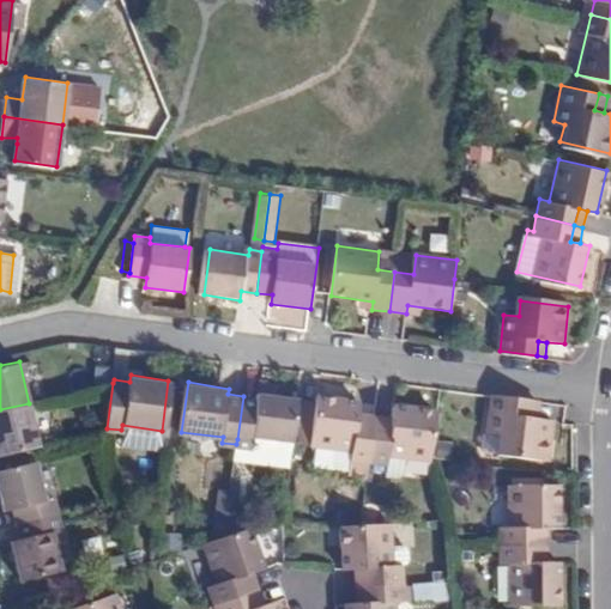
[(258,397),(243,396),(237,439),(254,442),(255,433),(294,440),(298,399),(259,391),(258,397)]
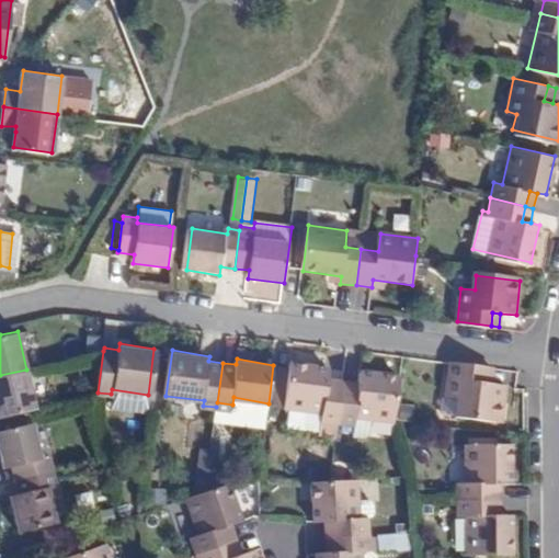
[(487,364),(453,360),(448,395),(460,397),(458,417),(502,422),(506,385),(492,383),(483,383),(487,364)]
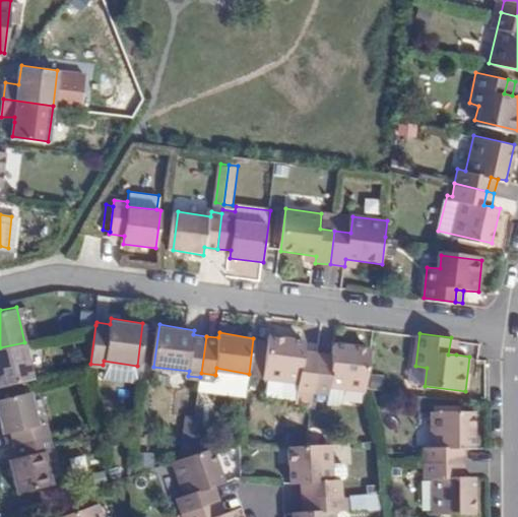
[(305,349),(306,341),(269,336),(264,376),(301,382),(300,389),(314,391),(318,360),(305,357),(305,349)]
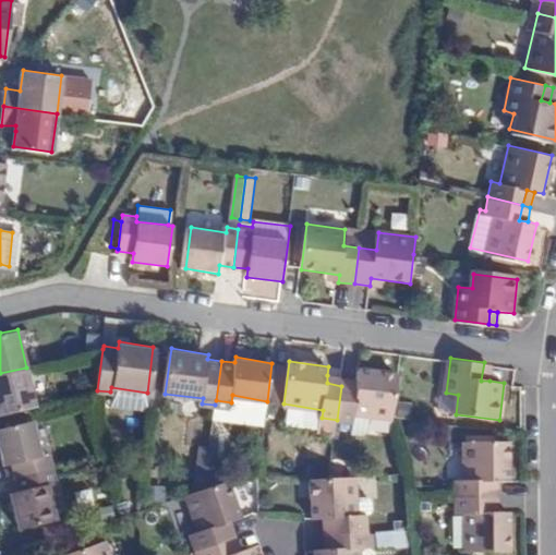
[(481,381),(490,381),(492,363),(484,362),(481,381)]
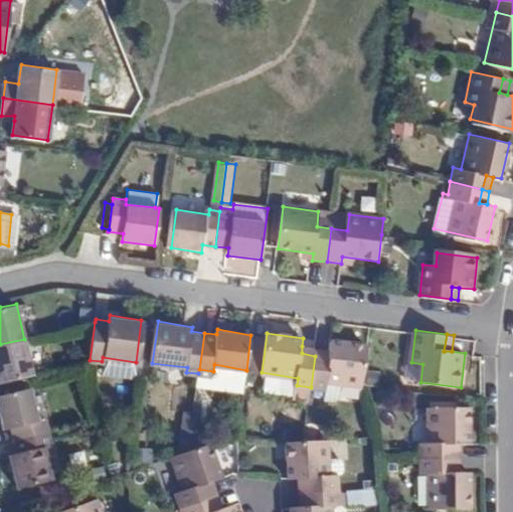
[(0,380),(32,372),(24,339),(0,344),(0,380)]
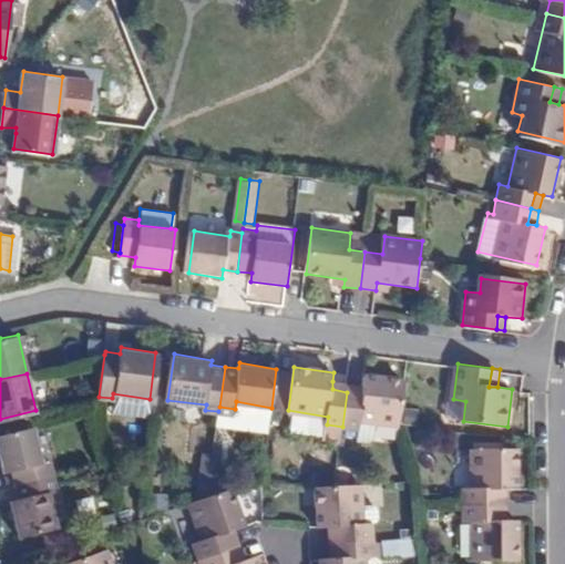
[(347,392),(342,427),(359,430),(360,421),(375,422),(399,424),(404,381),(365,375),(363,386),(362,395),(347,392)]
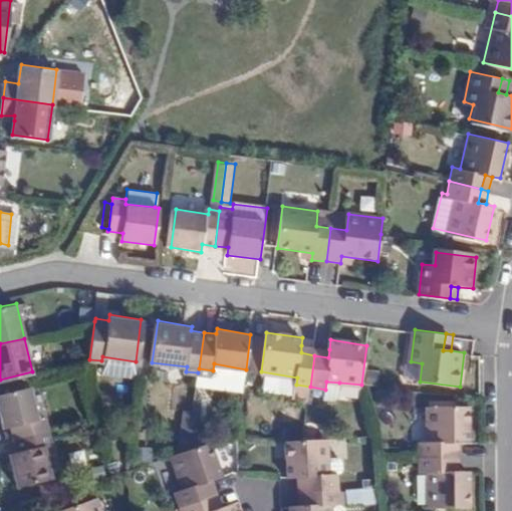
[(135,363),(101,361),(101,372),(135,374),(135,363)]
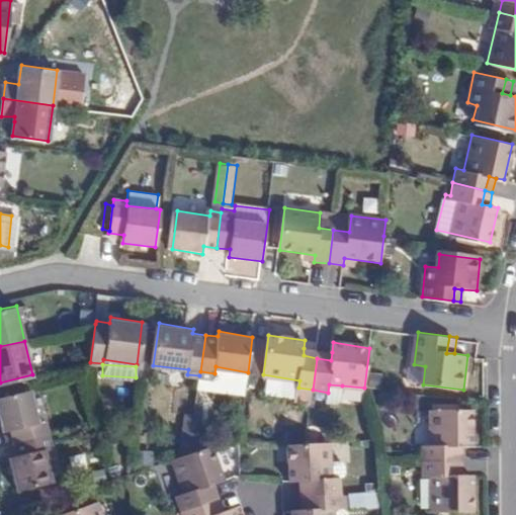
[(341,400),(342,385),(329,384),(328,393),(326,403),(337,403),(341,400)]
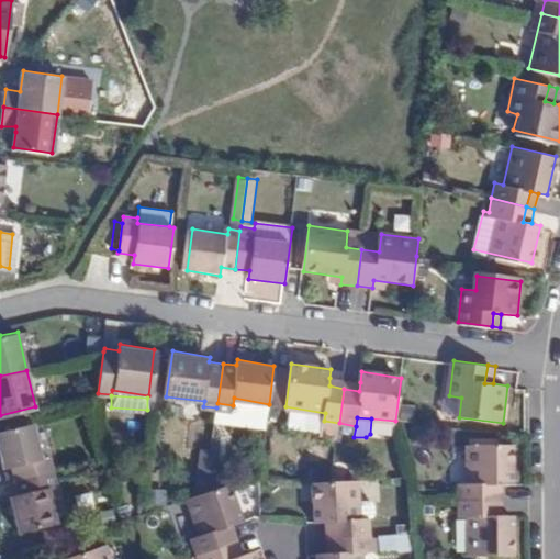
[(0,433),(0,457),(2,468),(12,466),(15,479),(54,470),(52,458),(42,460),(33,425),(0,433)]
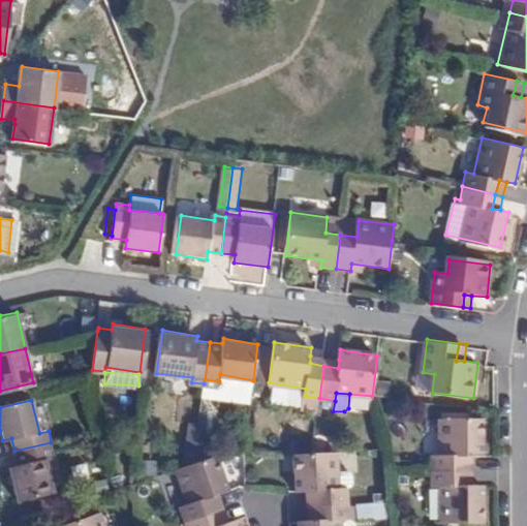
[(434,456),(433,469),(465,469),(466,455),(472,455),(484,455),(484,421),(441,421),(441,456),(434,456)]
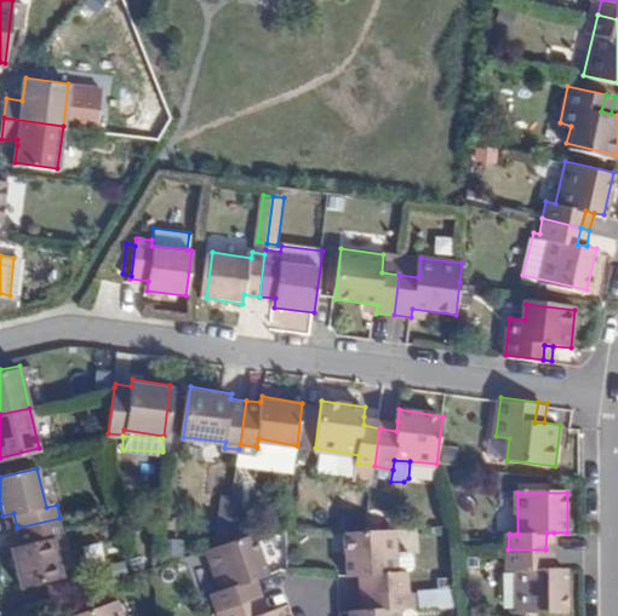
[(224,495),(218,545),(228,541),(234,499),(234,495),(224,495)]
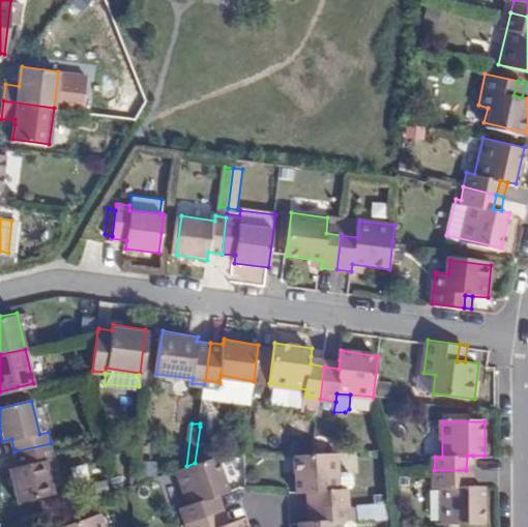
[(195,463),(217,455),(215,446),(205,449),(207,427),(200,427),(195,463)]
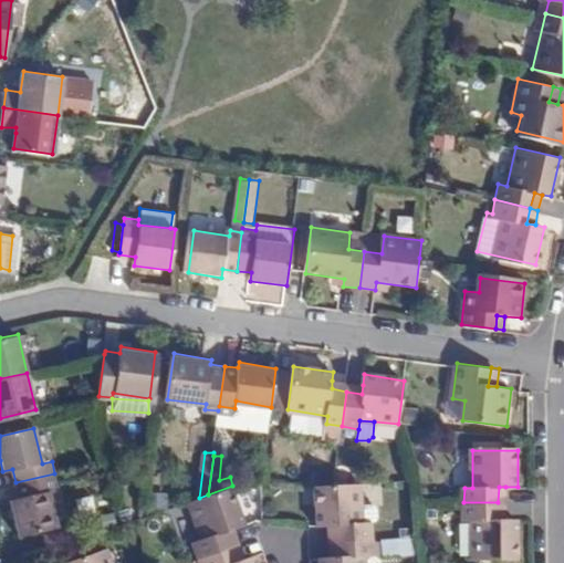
[(54,473),(16,482),(19,496),(8,499),(17,537),(56,528),(48,491),(58,489),(54,473)]
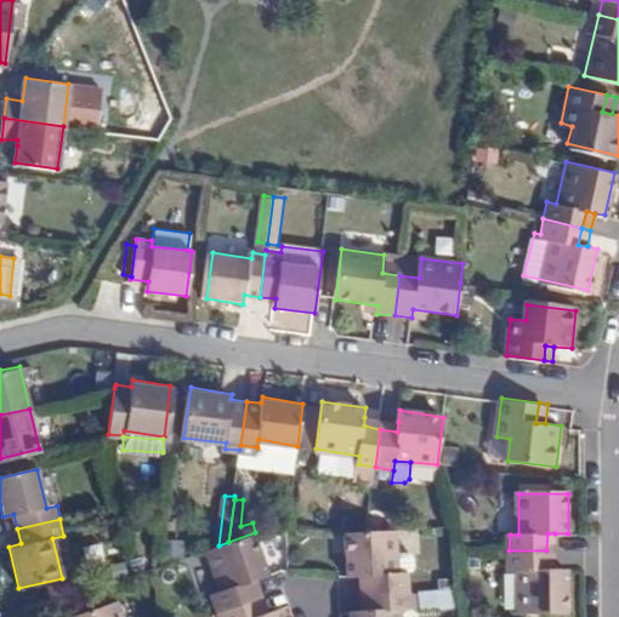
[(367,530),(350,531),(351,573),(357,573),(365,573),(367,592),(408,588),(408,571),(398,571),(397,554),(396,529),(367,530)]
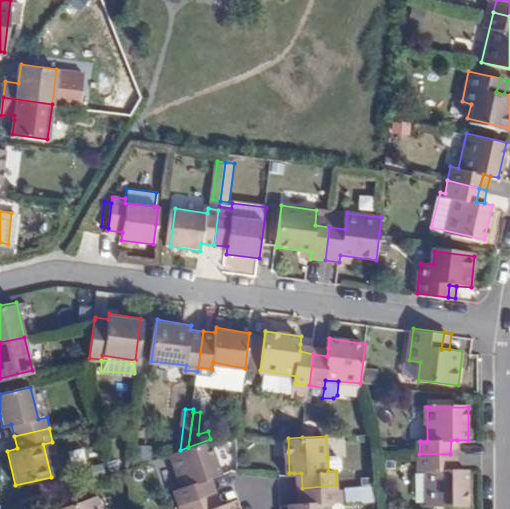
[(175,490),(180,503),(210,493),(204,480),(212,477),(222,473),(210,439),(188,447),(180,450),(169,454),(181,488),(175,490)]
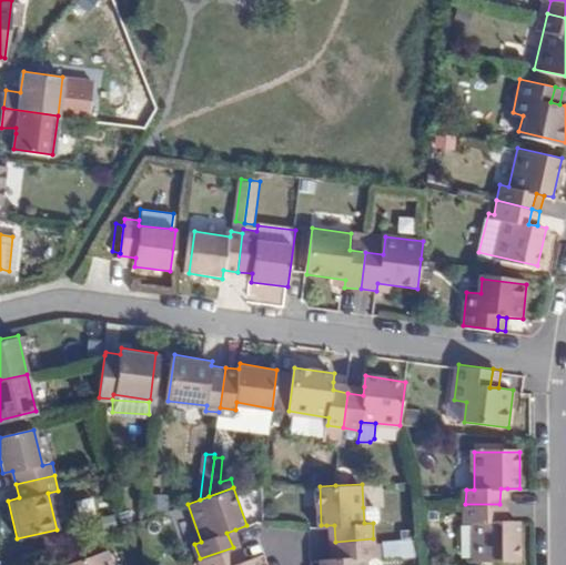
[(499,504),(465,504),(465,520),(474,521),(474,560),(521,560),(521,520),(507,520),(499,521),(499,504)]
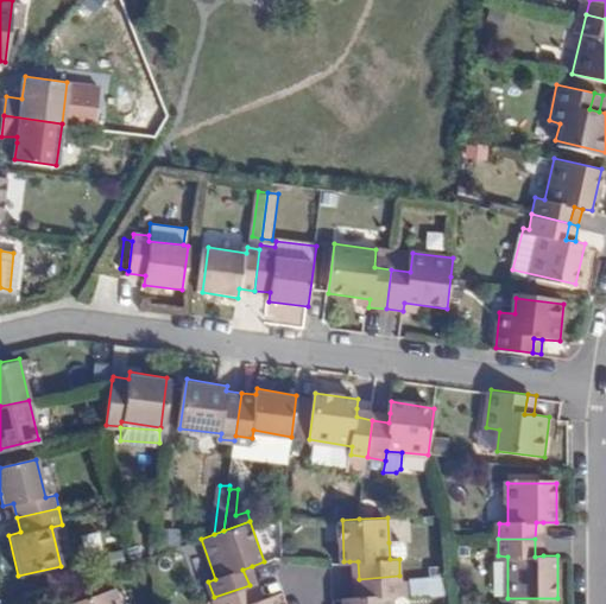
[(399,541),(389,542),(390,559),(399,559),(402,558),(399,541)]
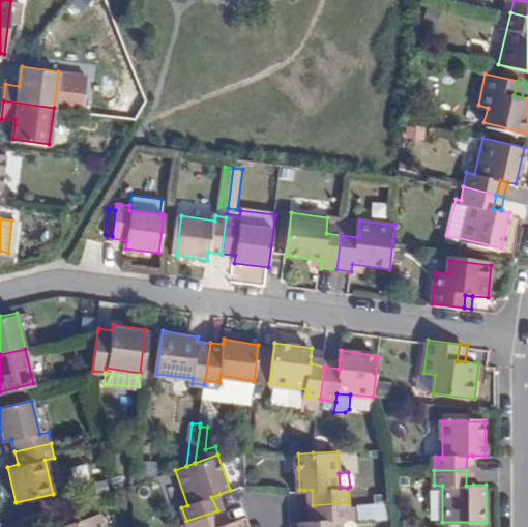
[(312,490),(304,490),(305,505),(313,505),(312,490)]
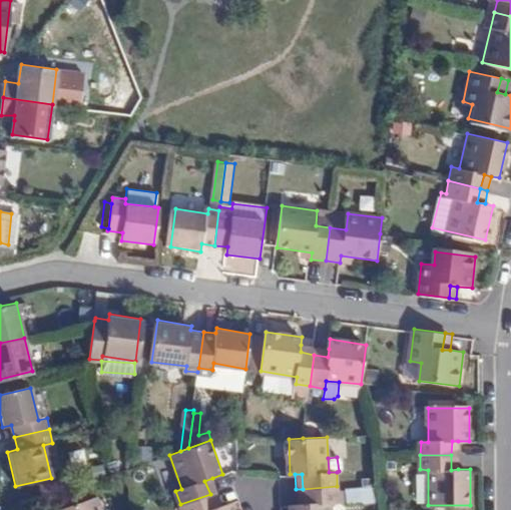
[(204,481),(210,494),(216,491),(212,478),(204,481)]
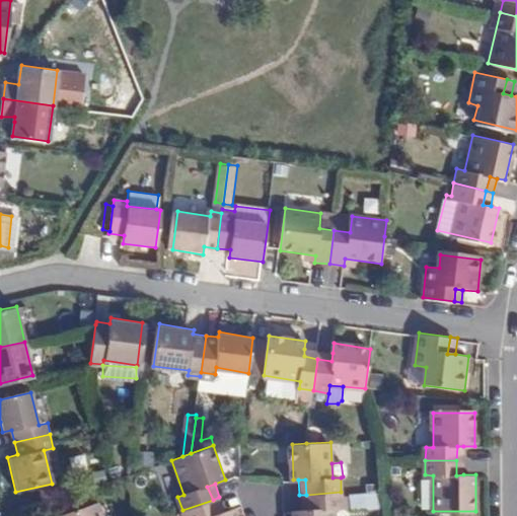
[(341,492),(306,495),(307,510),(300,511),(296,511),(295,515),(334,515),(335,508),(342,507),(342,505),(342,496),(341,492)]
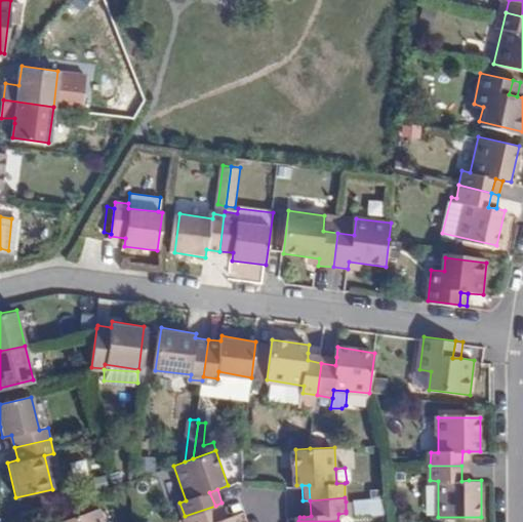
[(310,500),(303,500),(304,517),(311,516),(310,500)]
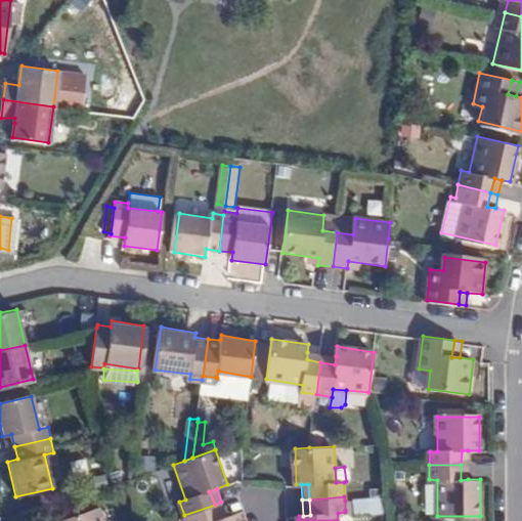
[(345,501),(345,510),(353,510),(354,501),(345,501)]
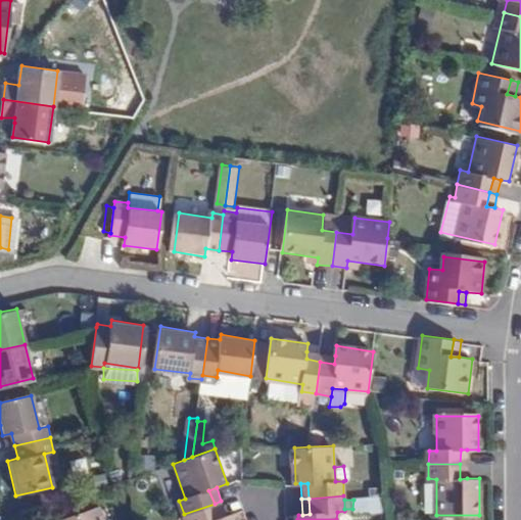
[(221,501),(215,504),(219,516),(226,514),(221,501)]
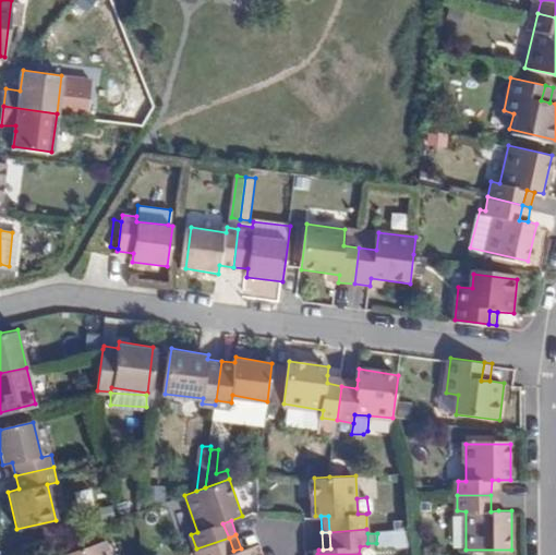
[(229,538),(196,549),(198,554),(255,554),(253,545),(241,549),(233,551),(229,538)]
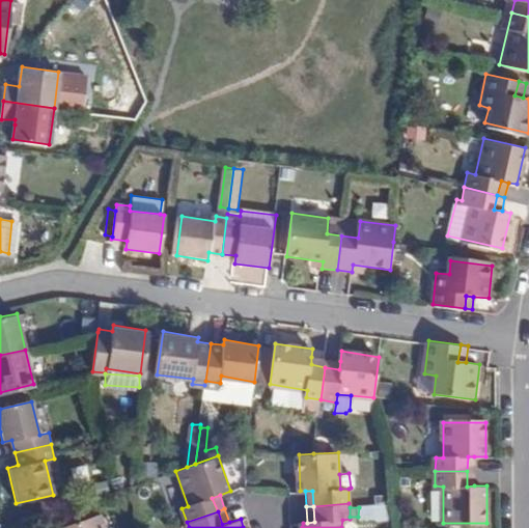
[(103,527),(100,518),(68,527),(103,527)]
